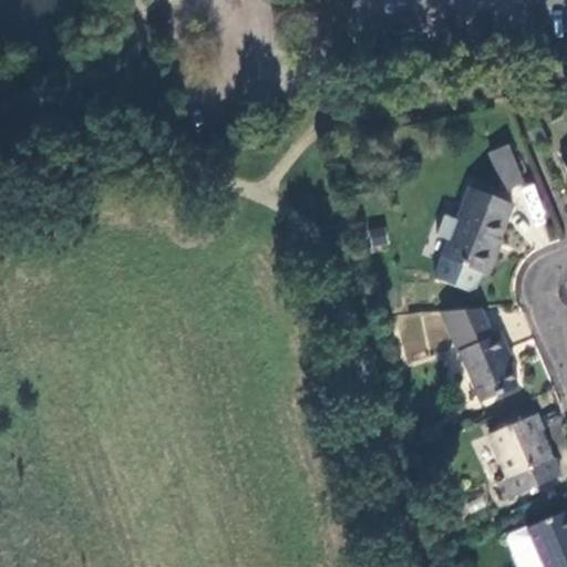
[(523,181),(508,144),(491,151),(506,187),(523,181)]
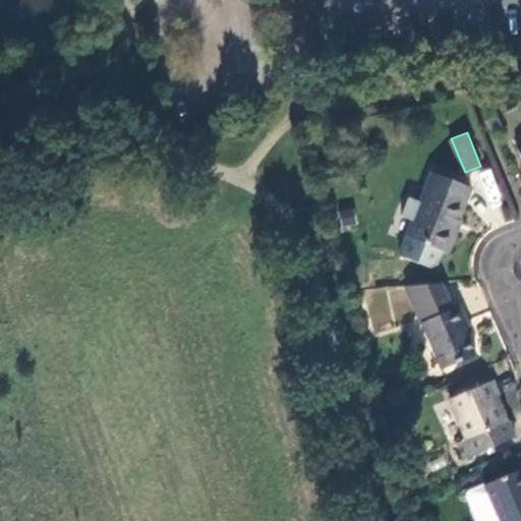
[(451,229),(468,185),(429,171),(397,252),(427,265),(433,262),(440,247),(446,250),(454,230),(451,229)]
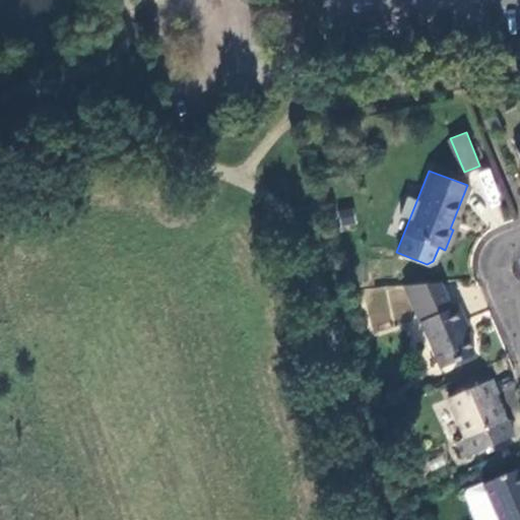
[(391,329),(391,302),(370,302),(370,329),(391,329)]
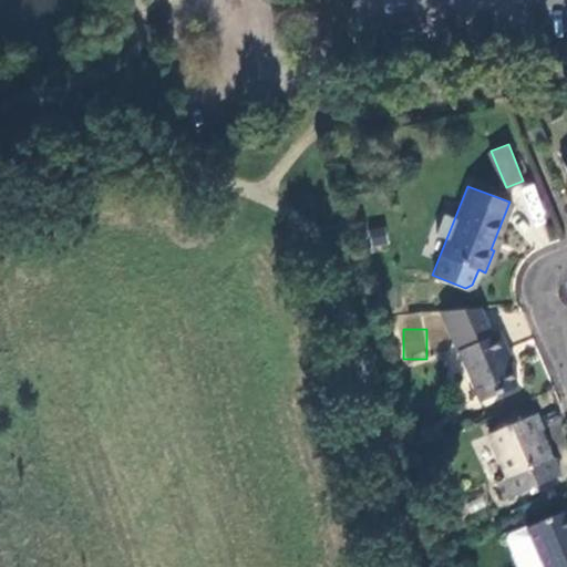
[(512,384),(503,363),(496,351),(502,348),(495,332),(454,350),(476,401),(512,384)]
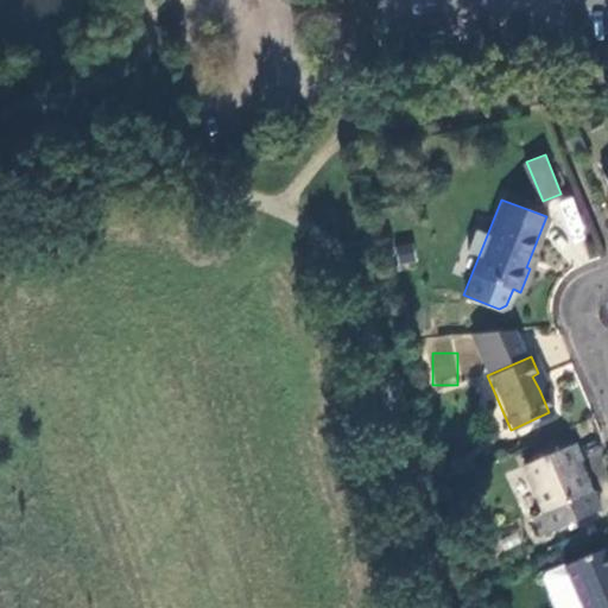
[(532,377),(539,390),(544,387),(538,373),(532,377)]
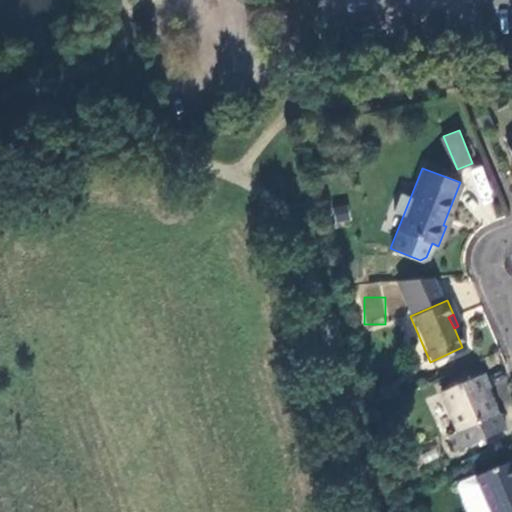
[(489,389),(482,374),(439,392),(458,433),(449,437),(455,453),(506,431),(499,415),(496,416),(485,391),(489,389)]
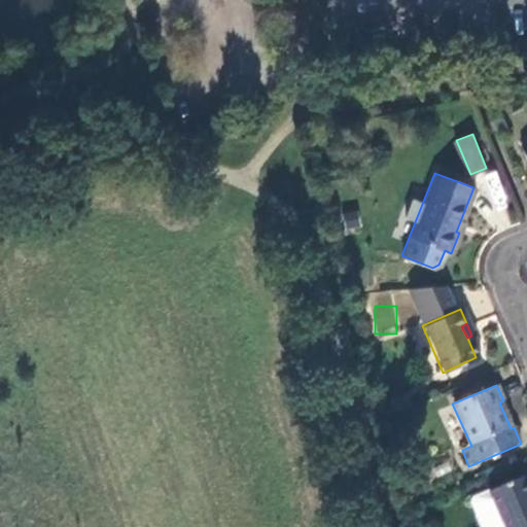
[(409,391),(390,398),(395,409),(413,401),(409,391)]
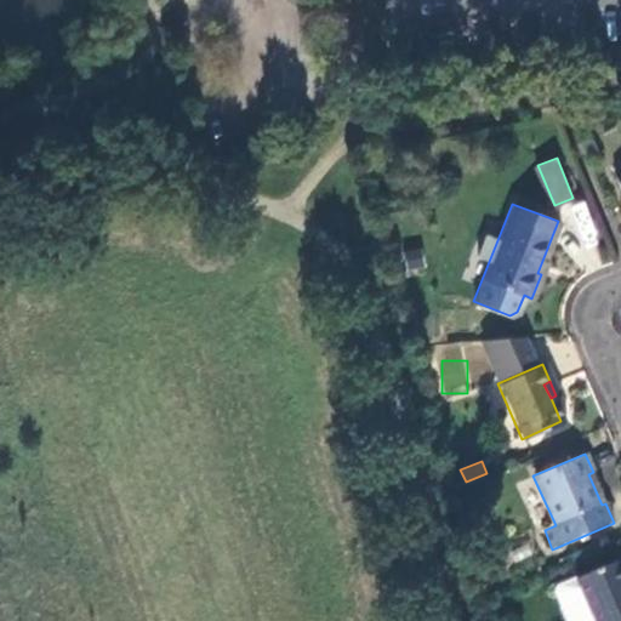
[(620,620),(620,560),(620,559),(556,587),(553,592),(565,620),(620,620)]
